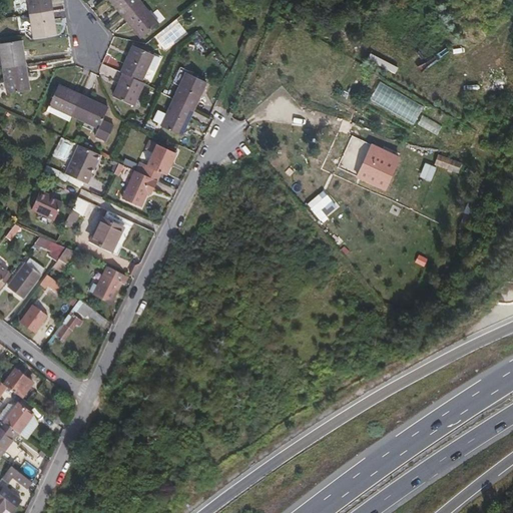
[(27,0),(29,14),(51,11),(49,0),(27,0)]
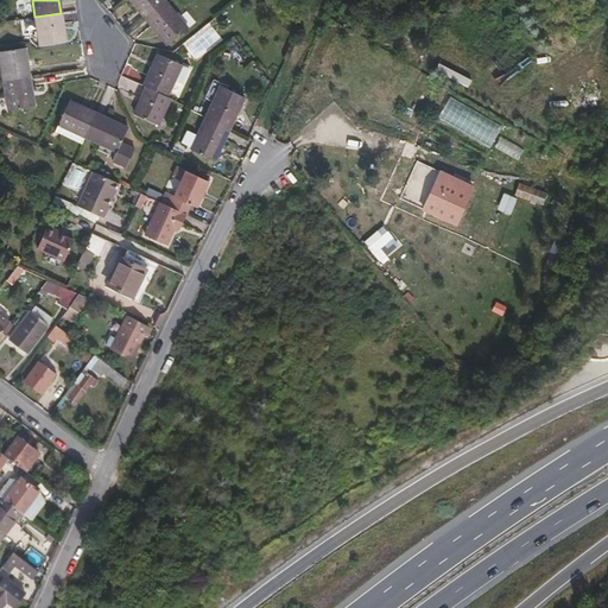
[(131,0),(146,19),(166,2),(164,0),(131,0)]
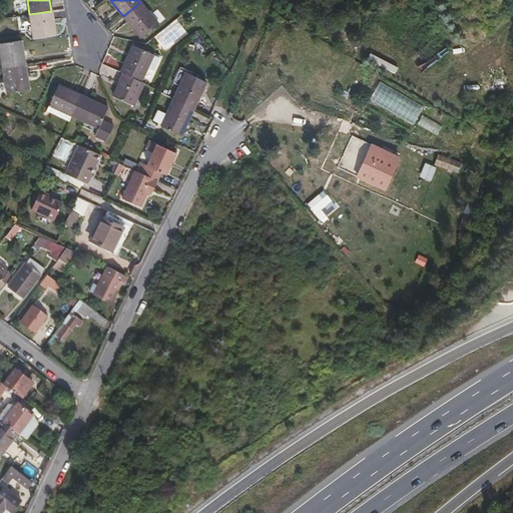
[(141,39),(158,25),(140,2),(123,16),(141,39)]
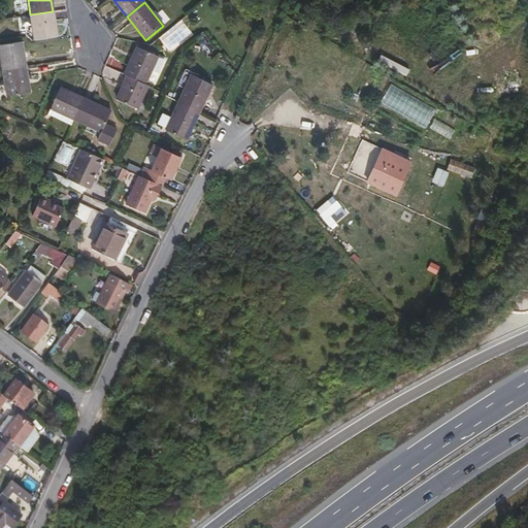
[(34,39),(56,36),(53,11),(30,14),(34,39)]
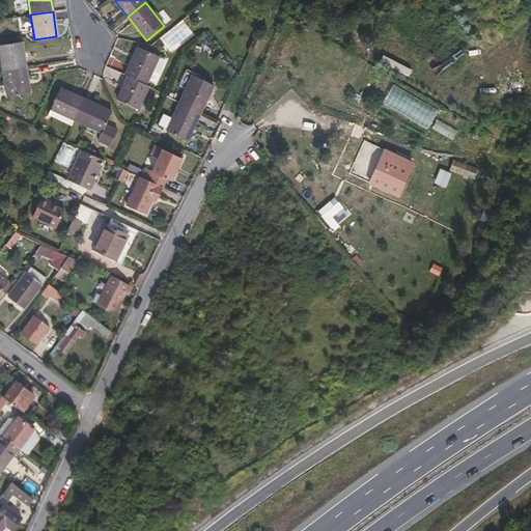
[(22,43),(0,45),(0,57),(2,71),(25,67),(22,43)]
